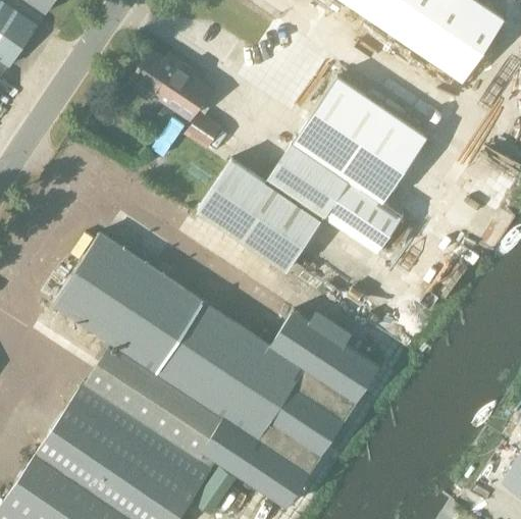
[(22,0),(46,15),(56,0),(22,0)]
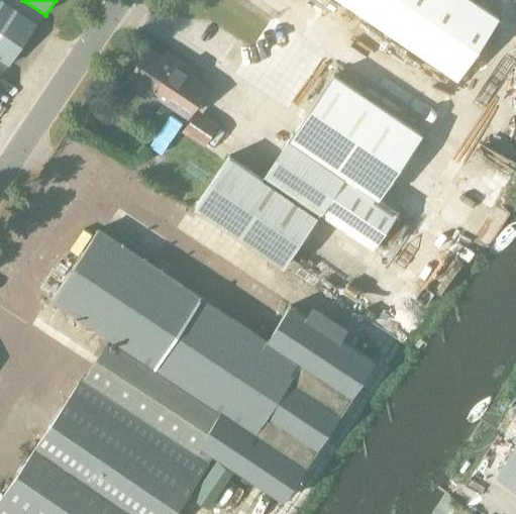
[(468,0),(336,0),(458,82),(500,21),(468,0)]
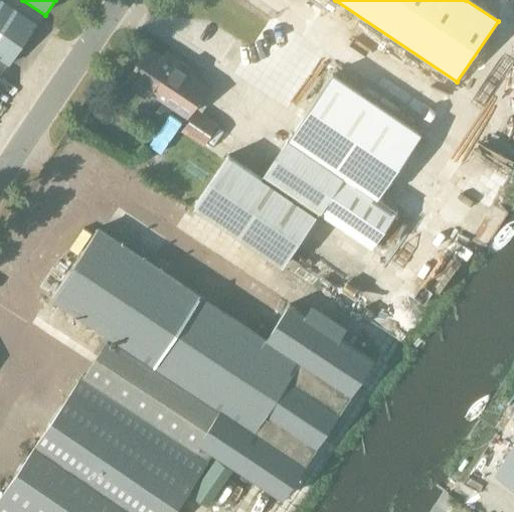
[(36,27),(0,2),(0,60),(9,67),(36,27)]
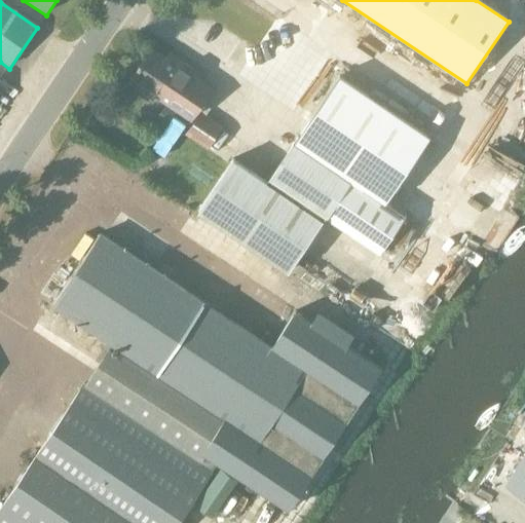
[(191,81),(194,77),(175,64),(172,68),(150,53),(142,66),(141,65),(138,69),(140,70),(127,88),(146,101),(152,91),(171,105),(188,117),(205,91),(191,81)]
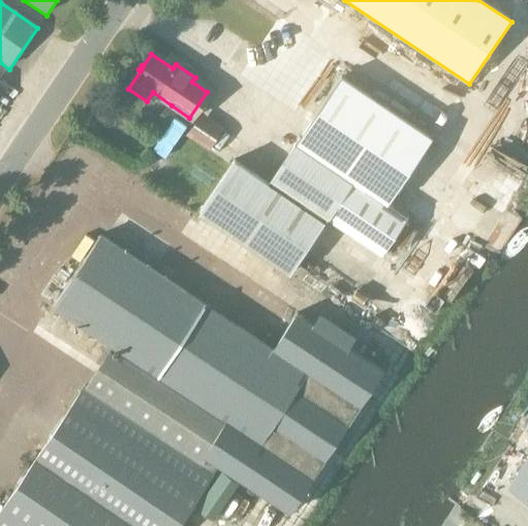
[(202,117),(187,138),(208,153),(222,131),(202,117)]
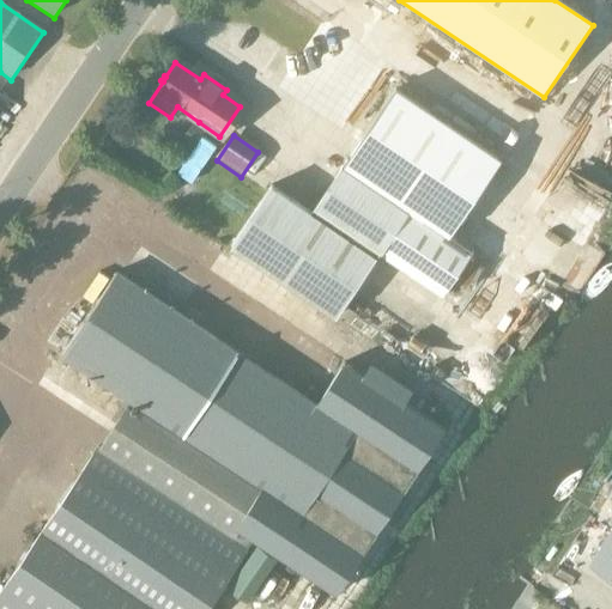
[(273,189),(232,249),(337,320),(373,268),(382,274),(391,262),(443,298),(474,253),(410,209),(407,213),(344,170),(313,215),(273,189)]
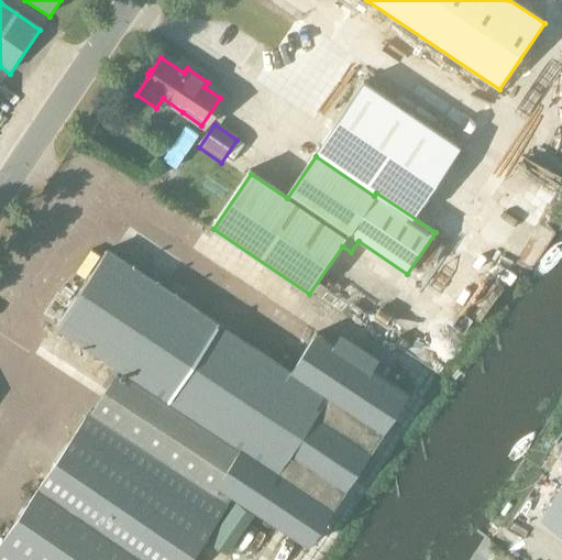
[(495,202),(505,184),(495,179),(486,198),(495,202)]
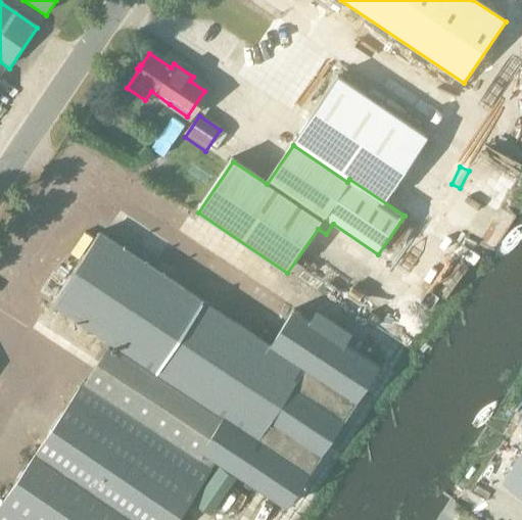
[(469,193),(492,208),(501,196),(477,181),(469,193)]
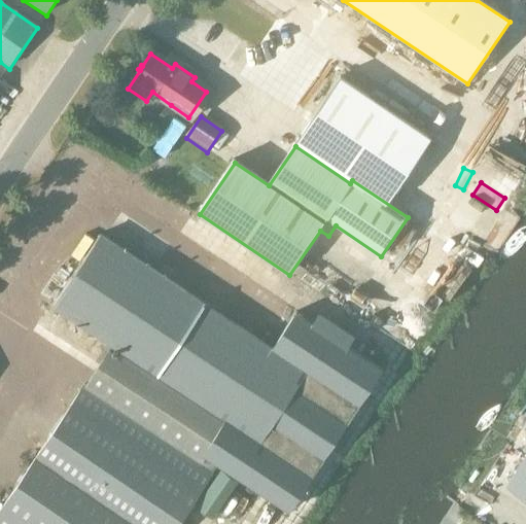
[(272,351),(120,251),(100,238),(55,307),(226,420),(203,457),(218,467),(288,513),(382,371),(348,349),(355,337),(319,313),(311,324),(295,315),(272,351)]
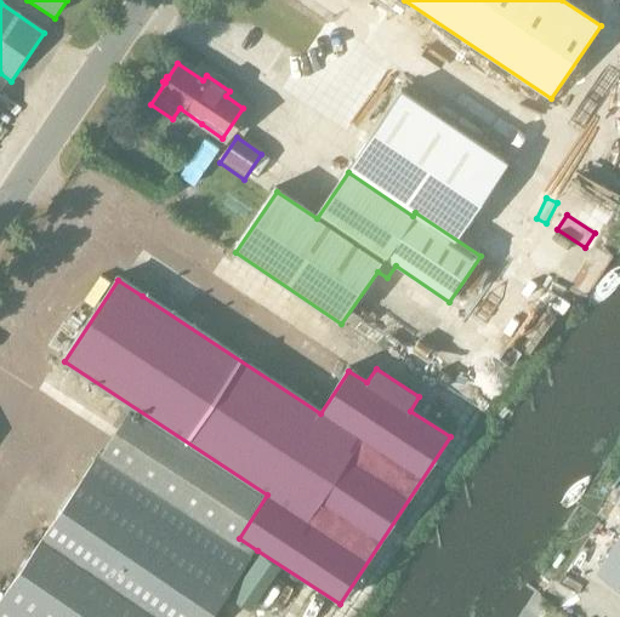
[(359,335),(370,342),(387,319),(376,310),(359,335)]
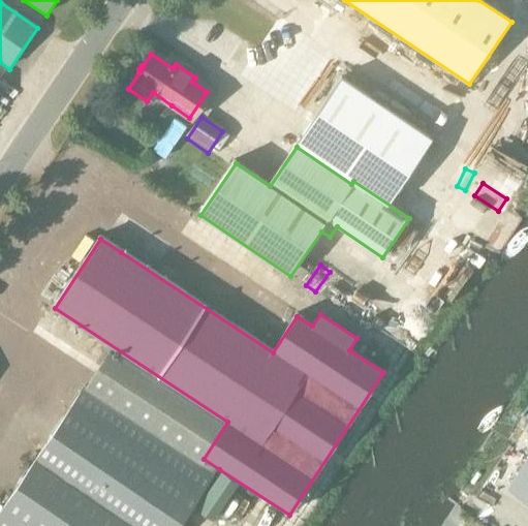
[(180,525),(219,469),(204,459),(198,466),(85,389),(0,515),(0,525),(180,525)]
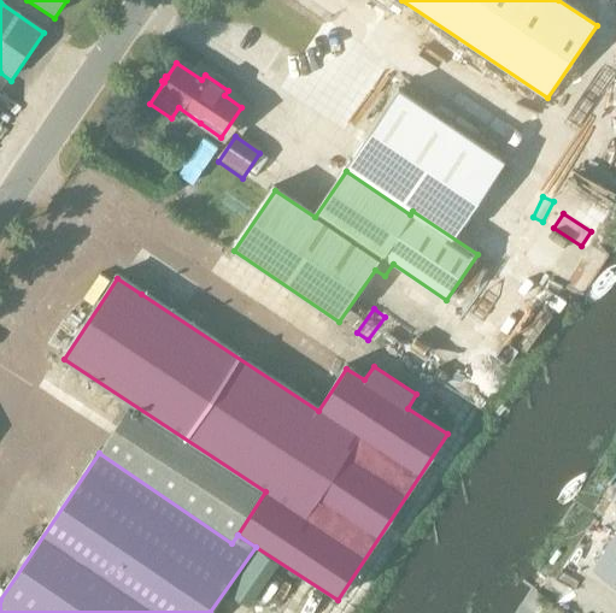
[(615,520),(593,555),(615,570),(615,520)]
